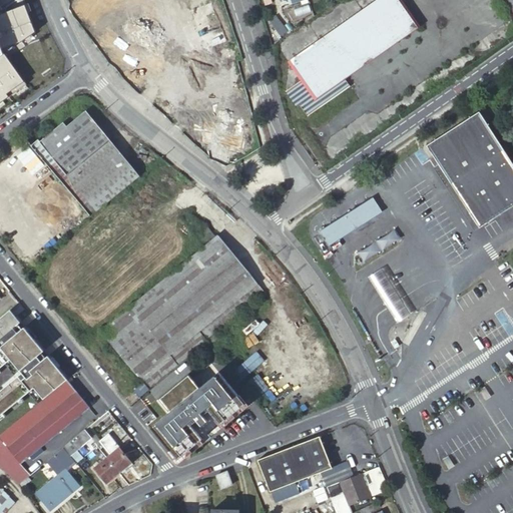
[(123,0),(144,14),(139,21),(149,28),(164,6),(156,0),(123,0)]
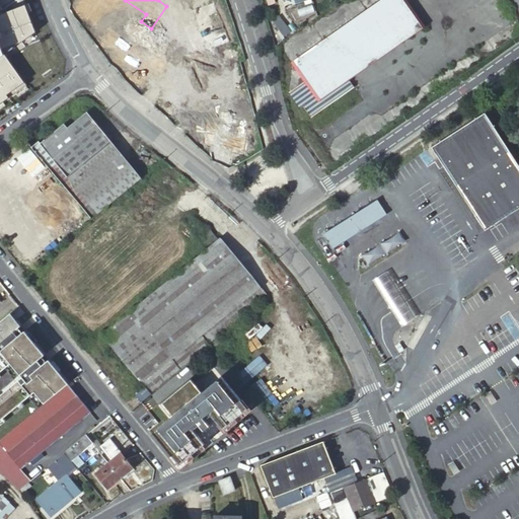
[(302,102),(312,118),(353,88),(348,80),(425,26),(405,0),(381,0),(293,63),(305,81),(289,92),(298,105),(302,102)]
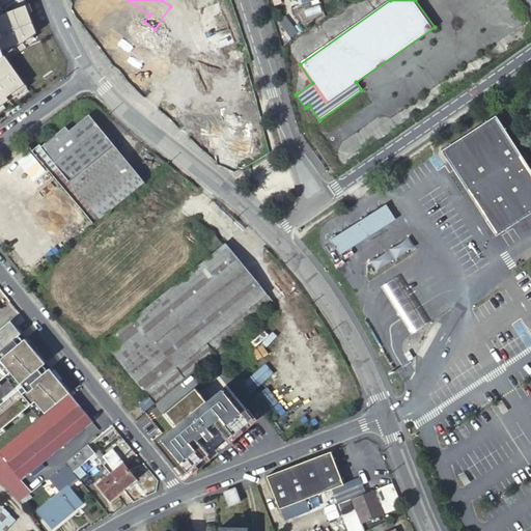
[(0,108),(17,96),(27,89),(28,88),(16,71),(12,73),(7,65),(10,63),(5,56),(4,55),(3,51),(22,45),(37,33),(27,5),(0,15),(0,108)]
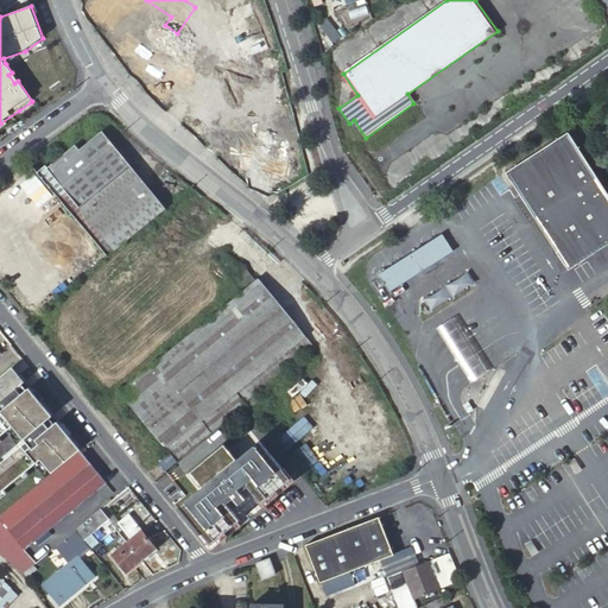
[(264,36),(253,39),(240,6),(223,12),(229,27),(216,32),(222,49),(234,44),(241,59),(270,49),(264,36)]
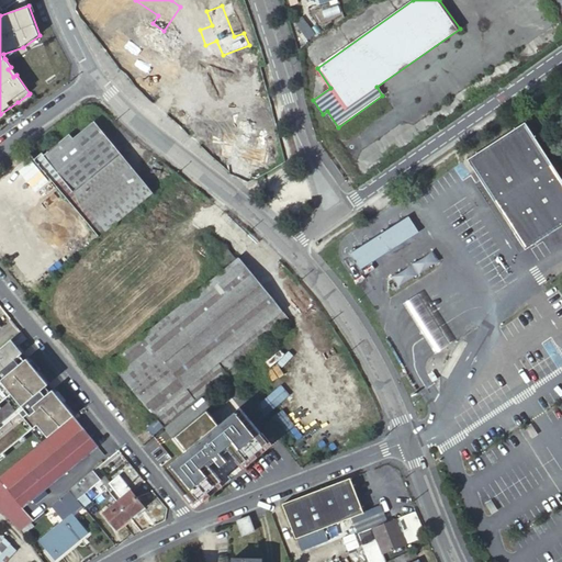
[(294,23),(306,40),(319,31),(307,14),(294,23)]
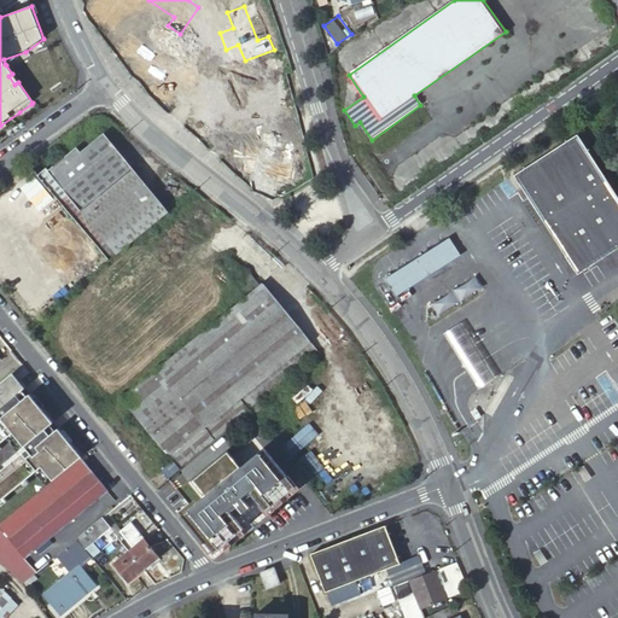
[(174,88),(191,95),(202,68),(188,63),(185,73),(162,64),(167,52),(147,45),(152,34),(126,24),(115,54),(136,62),(132,73),(156,82),(151,95),(168,103),(174,88)]
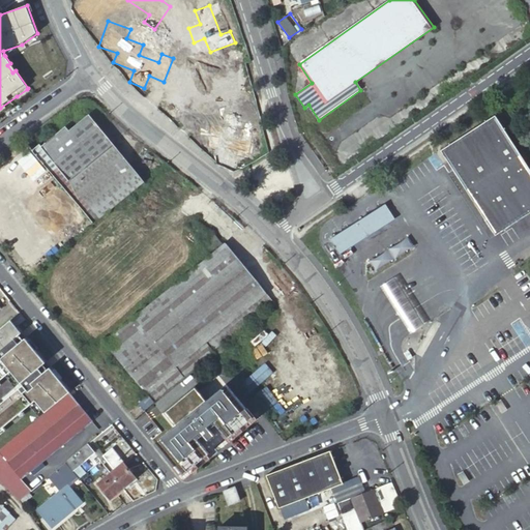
[(13,47),(3,51),(4,55),(5,56),(15,50),(13,47)]
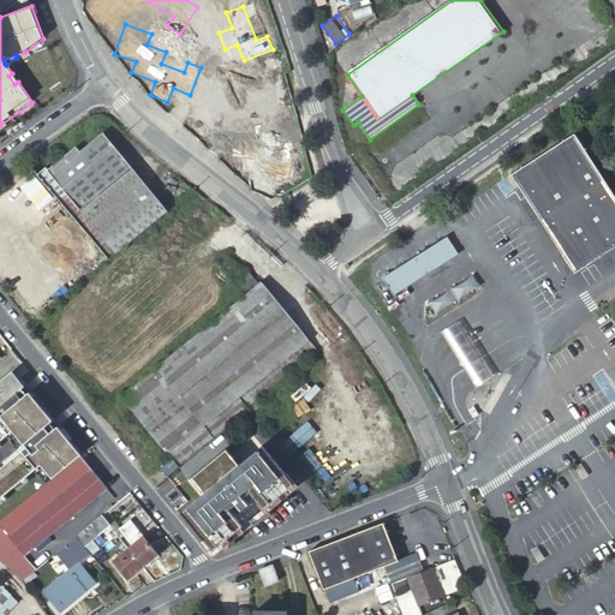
[(34,106),(31,103),(19,112),(22,115),(34,106)]
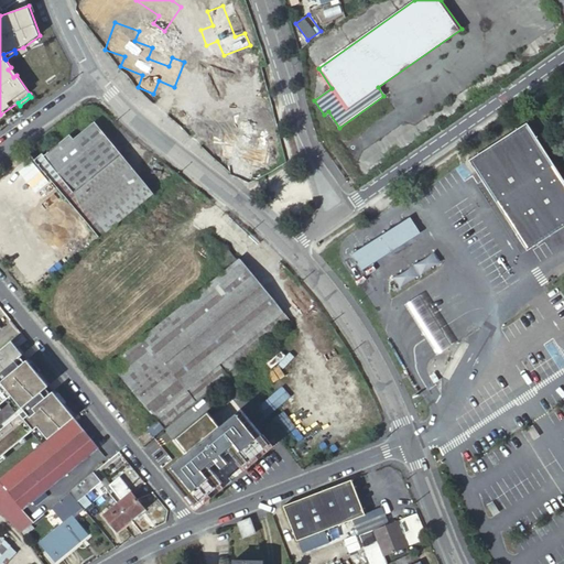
[(563,184),(522,123),(465,163),(517,237),(524,248),(563,219),(563,184)]
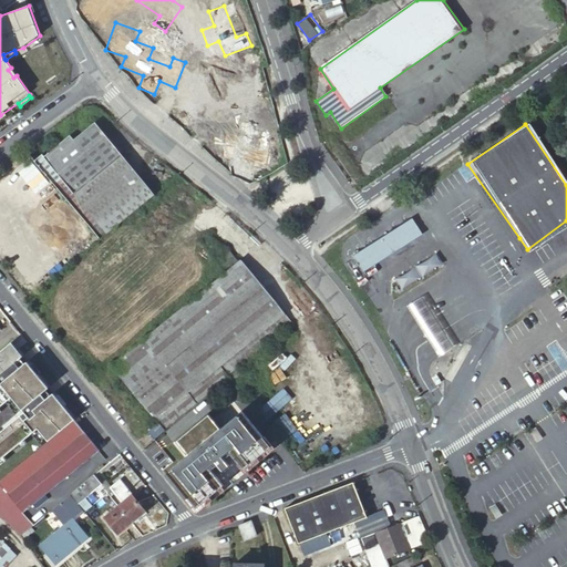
[(79,187),(119,154),(96,127),(75,145),(73,142),(54,156),(79,187)]
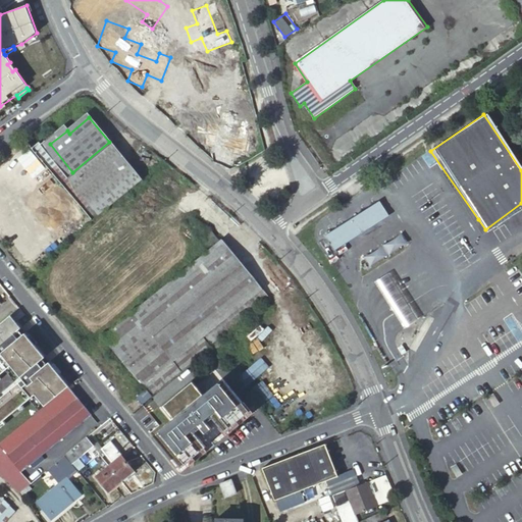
[(247,154),(248,126),(206,124),(205,140),(216,141),(216,153),(247,154)]
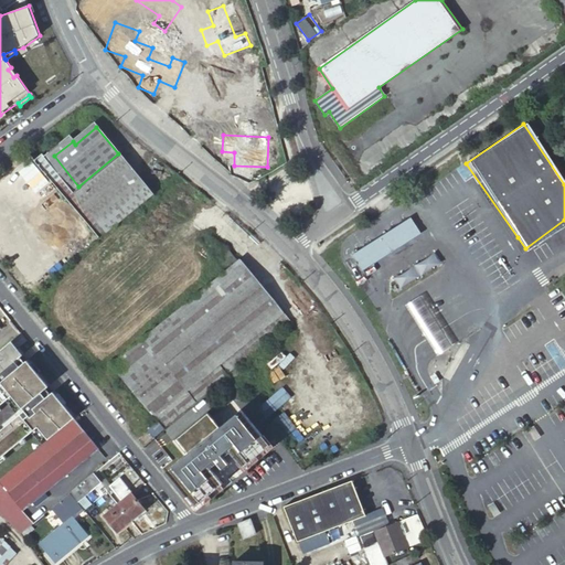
[(96,221),(142,183),(118,153),(78,187),(54,156),(48,161),(45,159),(38,166),(49,178),(55,172),(96,221)]
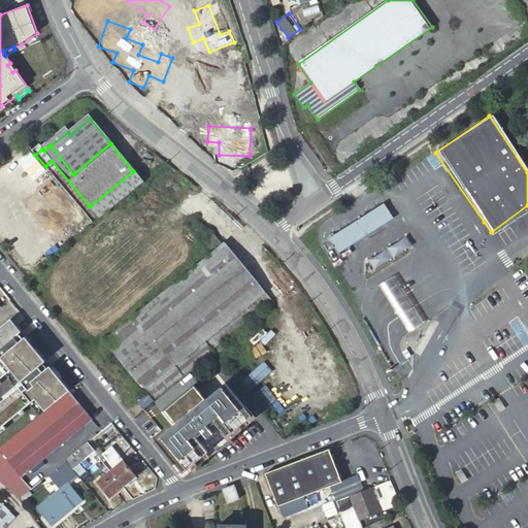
[(99,219),(142,182),(133,171),(90,206),(99,219)]
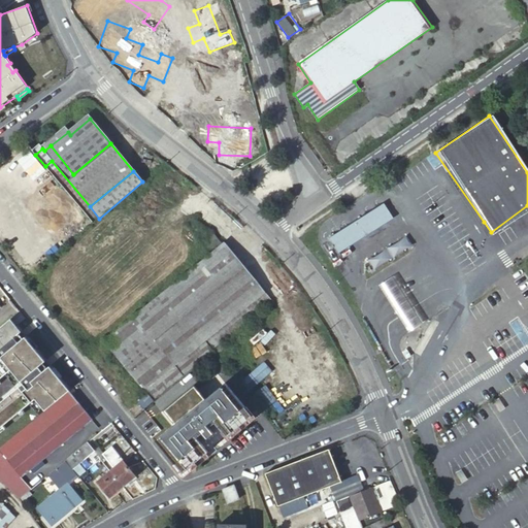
[(386,201),(330,237),(340,252),(396,218),(386,201)]
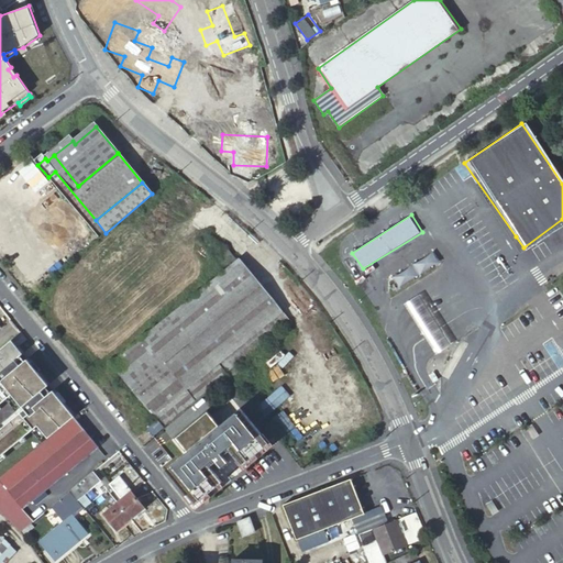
[(235,258),(228,249),(214,260),(222,269),(235,258)]
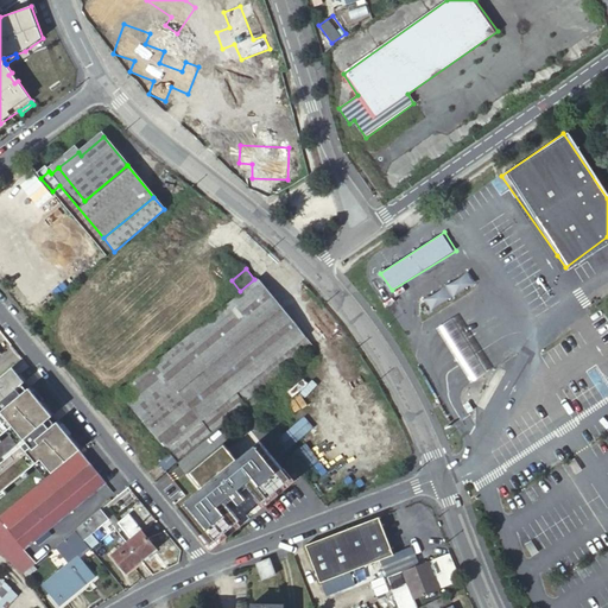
[(165,470),(245,404),(244,401),(312,344),(258,278),(108,400),(165,470)]
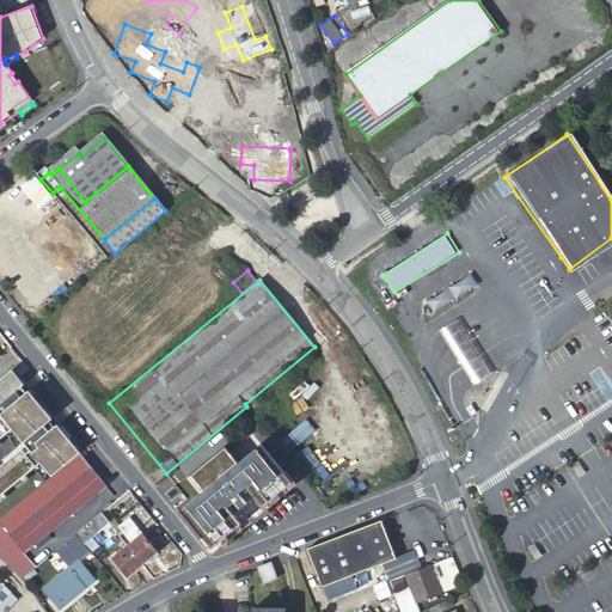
[(476,338),(460,316),(440,329),(457,353),(475,381),(495,368),(476,338)]
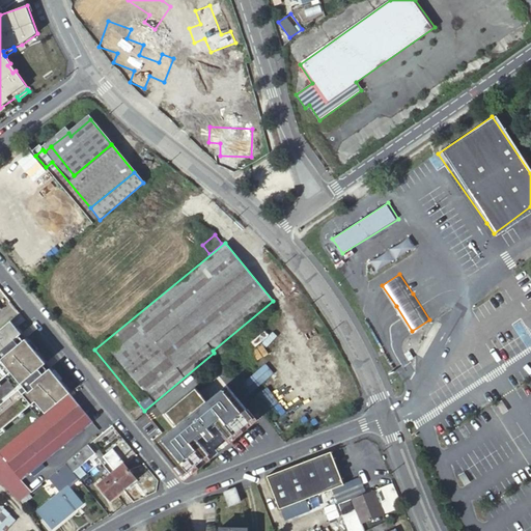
[(10,320),(0,329),(0,380),(5,375),(17,390),(0,403),(0,429),(24,411),(29,406),(39,417),(70,393),(49,368),(30,384),(26,379),(45,363),(25,338),(6,354),(2,348),(21,333),(10,320)]
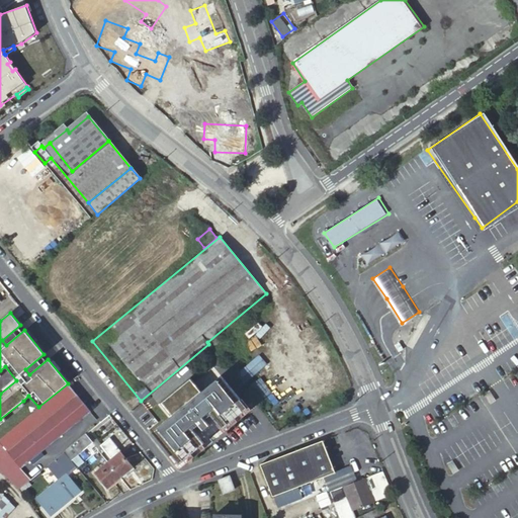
[(24,330),(20,325),(2,340),(6,345),(24,330)]
